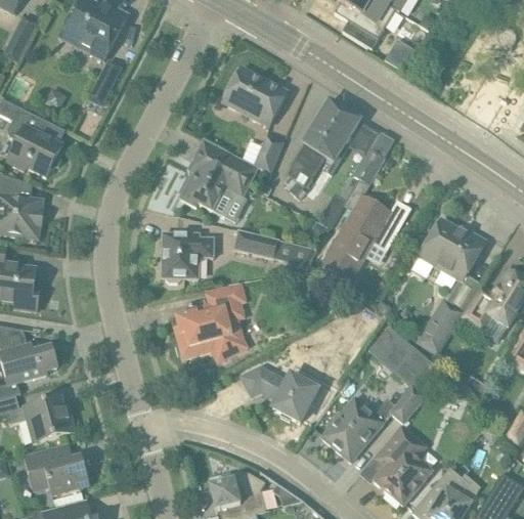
[(0,0),(0,5),(13,12),(19,0),(0,0)]
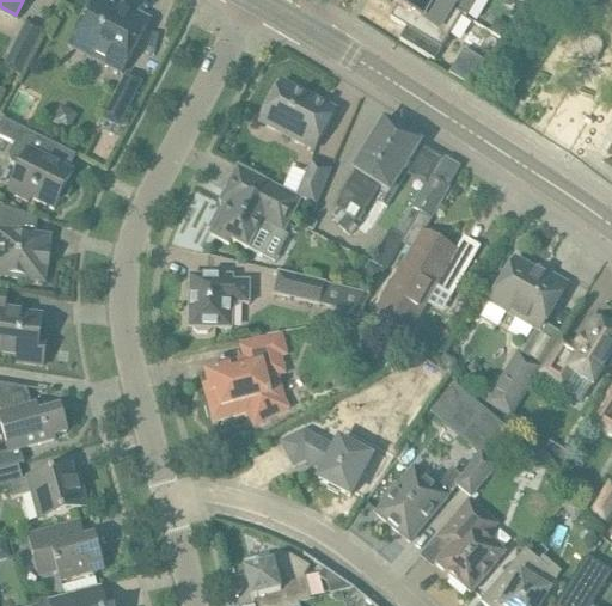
[(128,12),(105,0),(91,0),(69,42),(122,69),(150,17),(130,6),(128,12)]
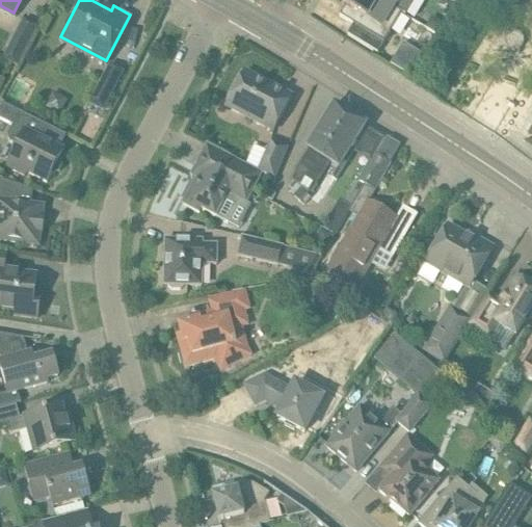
[(344,0),(346,1),(339,11),(353,21),(347,30),(377,49),(383,38),(395,21),(402,9),(387,0),(344,0)]
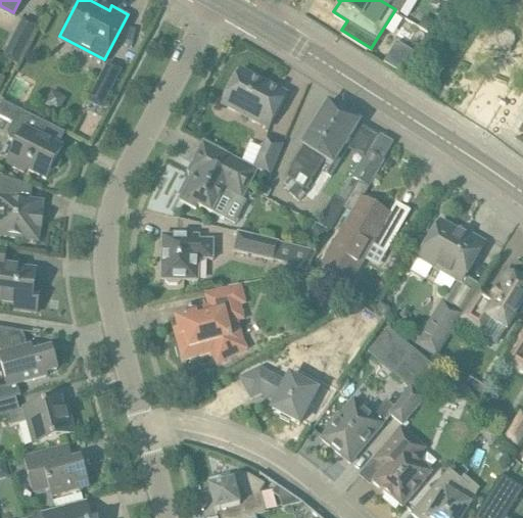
[(398,11),(405,0),(380,0),(395,9),(398,11)]
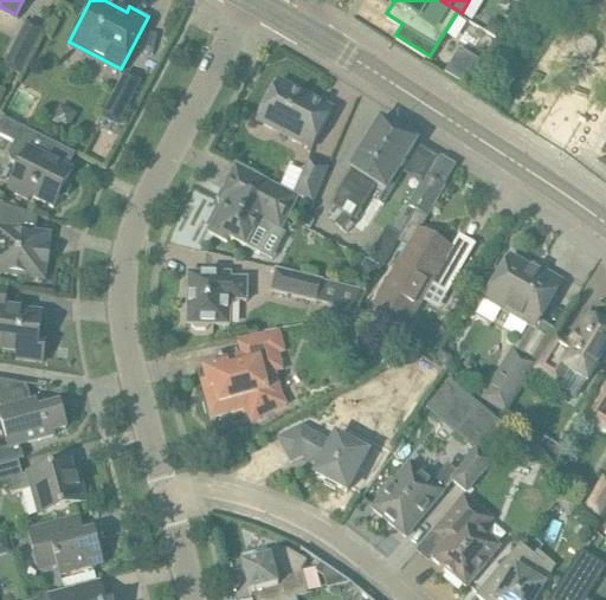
[(503,21),(491,14),(485,26),(496,33),(503,21)]
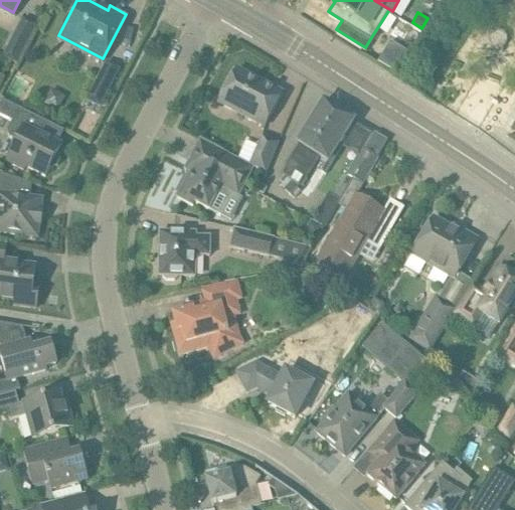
[(34,22),(23,16),(13,35),(4,52),(15,58),(34,22)]
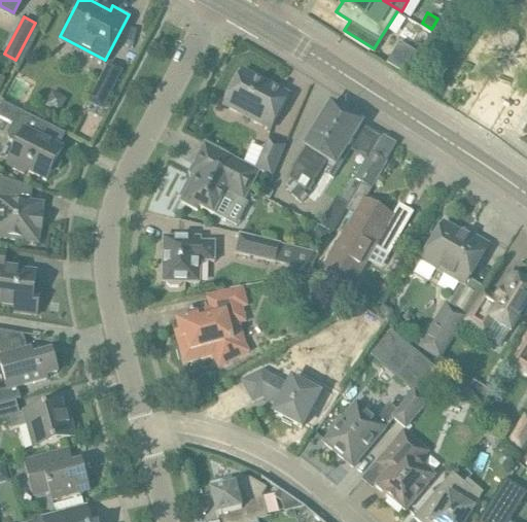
[(500,36),(500,37),(500,38),(500,39),(500,40),(501,40),(501,41),(501,42),(502,42),(502,43),(503,43),(503,44),(504,44),(505,44),(505,45),(506,45),(507,45),(508,45),(510,45),(511,45),(512,45),(513,45),(513,44),(514,44),(515,44),(515,43),(516,43),(516,42),(517,42),(517,41),(518,40),(518,39),(518,38),(518,37),(518,36),(518,35),(518,34),(518,33),(517,32),(517,31),(516,31),(516,30),(515,30),(515,29),(514,29),(513,29),(513,28),(512,28),(511,28),(510,28),(508,28),(507,28),(506,28),(505,28),(504,29),(503,29),(503,30),(502,30),(502,31),(501,31),(501,32),(501,33),(500,33),(500,34),(500,35),(500,36)]
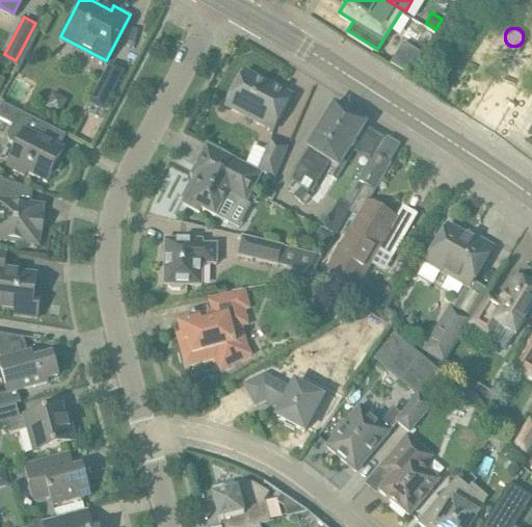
[(123,67),(110,60),(100,81),(100,80),(90,99),(102,105),(123,67)]
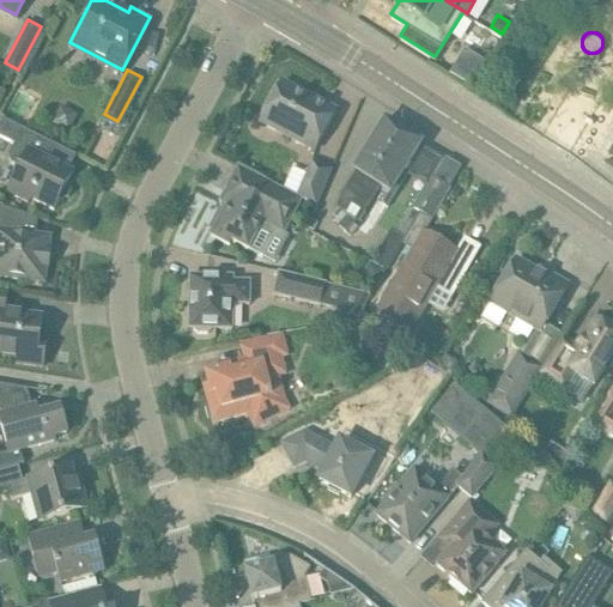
[(337,108),(281,78),(261,117),(315,146),(337,108)]
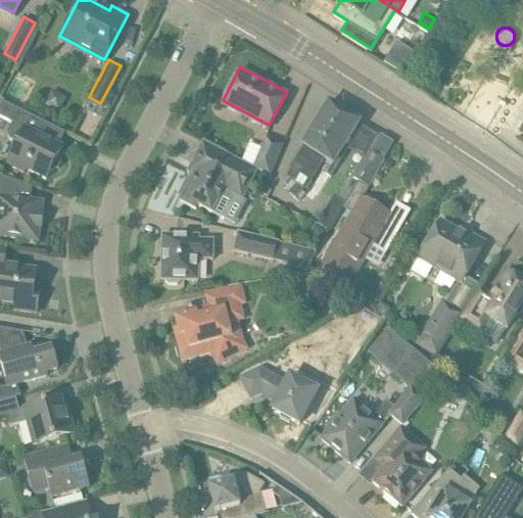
[(58,166),(61,160),(59,154),(57,153),(62,143),(50,137),(56,125),(3,97),(0,102),(0,112),(12,120),(7,129),(9,135),(17,139),(7,159),(25,169),(27,166),(46,176),(51,167),(53,168),(58,166)]
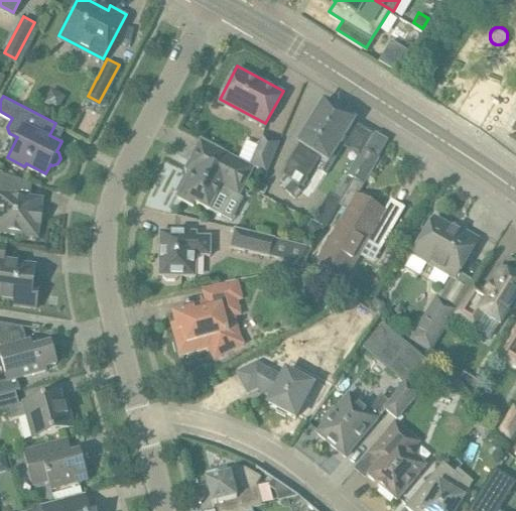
[(348,172),(354,175),(363,180),(378,154),(363,146),(372,130),(354,119),(355,117),(325,98),(298,139),(301,141),(288,163),(290,164),(285,171),(288,173),(281,182),(294,196),(305,183),(302,181),(306,173),(308,174),(321,153),(331,158),(342,139),(360,150),(348,172)]
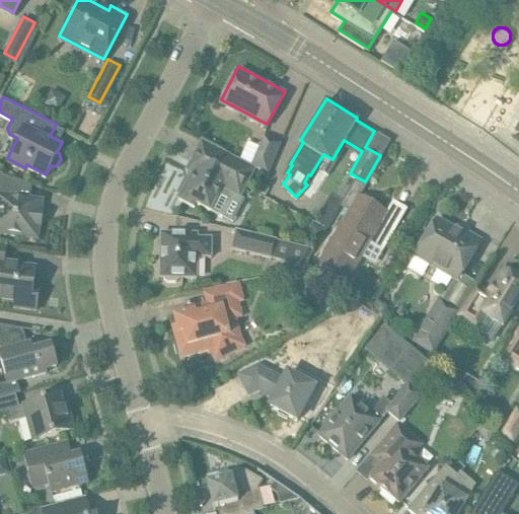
[(264,133),(250,162),(255,165),(268,171),(281,140),(264,133)]
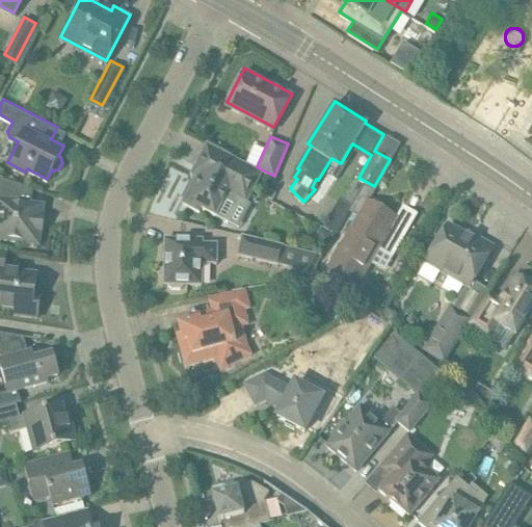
[(262,169),(257,166),(207,140),(195,161),(196,163),(197,164),(198,166),(200,167),(183,201),(200,209),(202,205),(216,213),(228,189),(246,199),(262,169)]
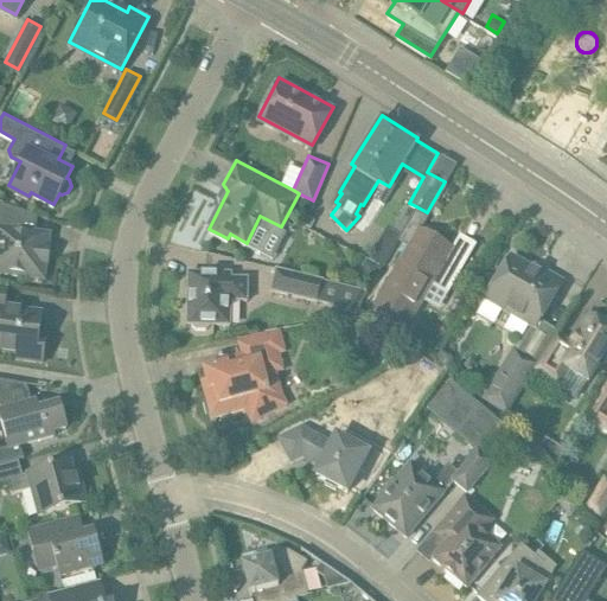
[(38,212),(0,199),(0,269),(44,276),(46,261),(49,261),(51,245),(44,244),(44,237),(49,237),(50,230),(36,228),(38,212)]
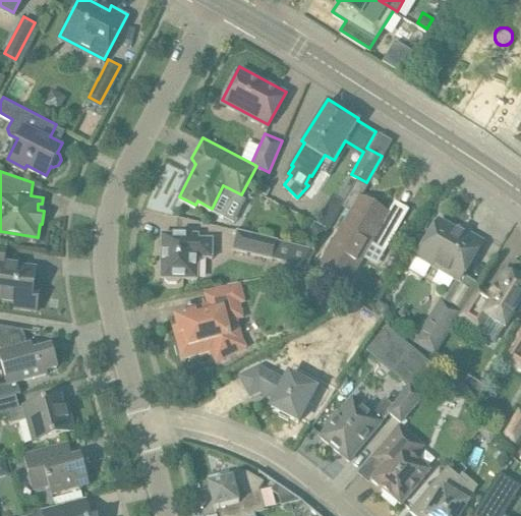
[(357,177),(351,174),(348,172),(337,192),(333,190),(316,219),(328,225),(341,204),(357,177)]
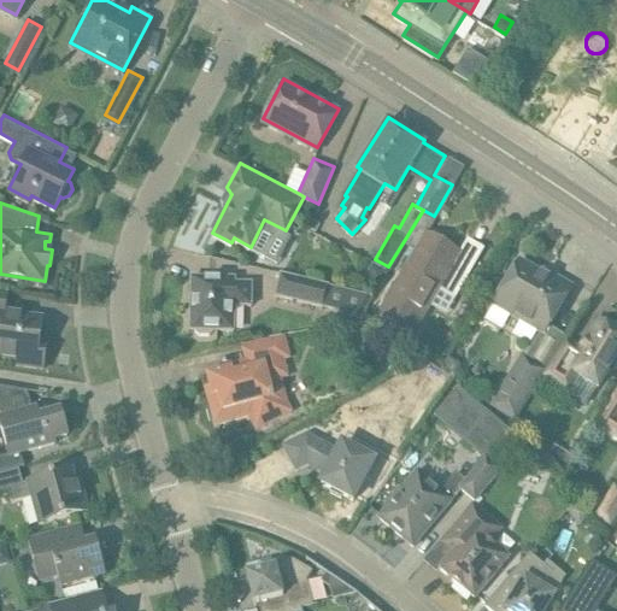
[(423,210),(404,241),(416,248),(378,313),(380,313),(404,328),(411,333),(438,287),(454,297),(471,268),(454,258),(459,248),(427,229),(428,228),(427,228),(434,216),(423,210)]
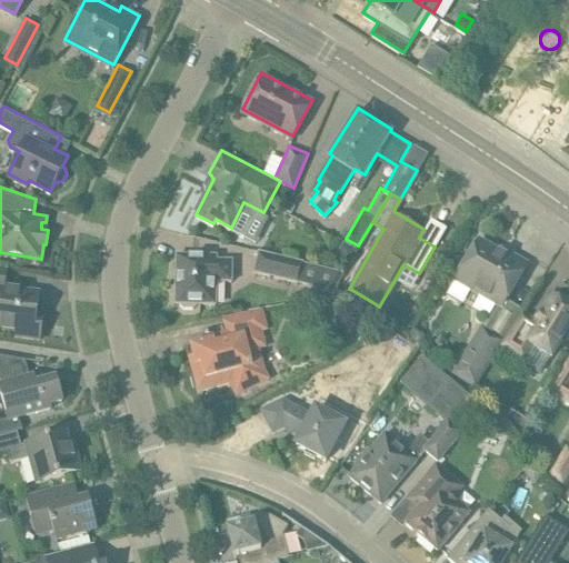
[(506,253),(479,238),(455,279),(501,305),(527,261),(508,250),(506,253)]
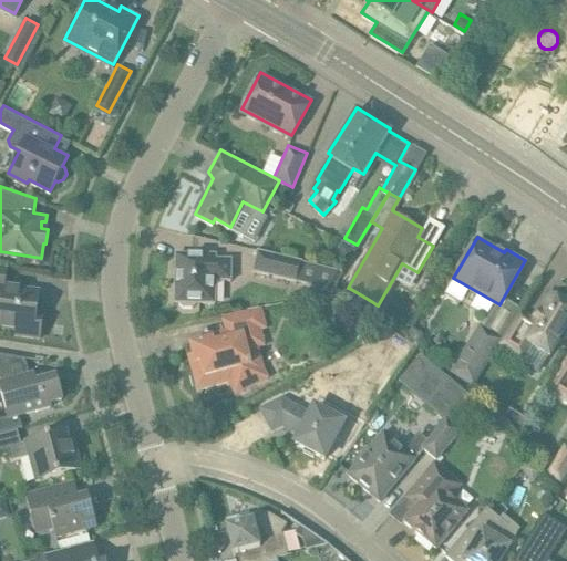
[(338,245),(342,255),(348,258),(354,246),(341,238),(338,245)]
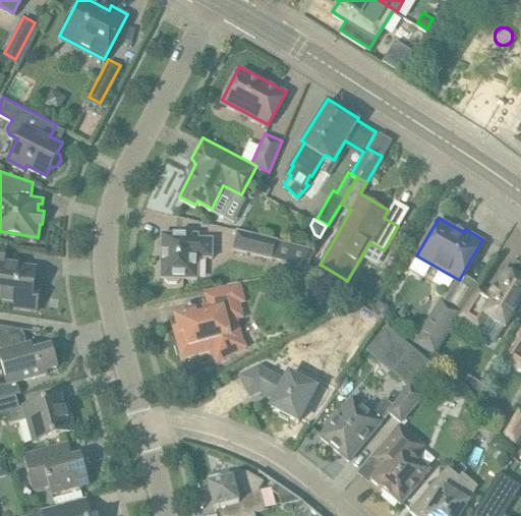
[(315,247),(237,228),(232,246),(272,255),(272,256),(288,261),(287,267),(288,271),(302,269),(315,247)]
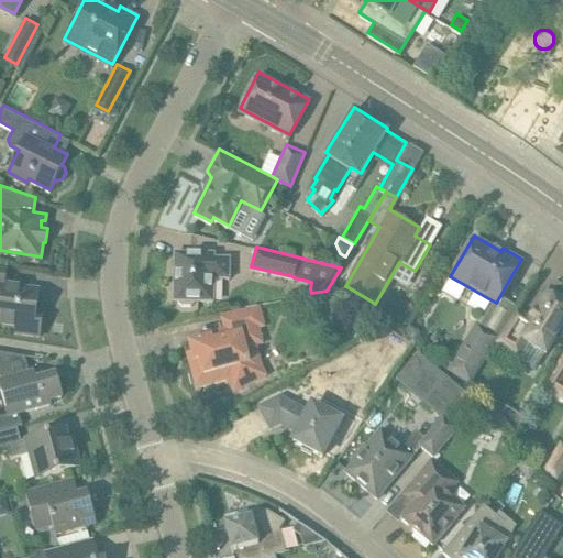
[(196,298),(213,298),(213,275),(229,276),(230,255),(214,255),(214,250),(175,250),(174,298),(176,298),(179,303),(191,303),(196,298)]
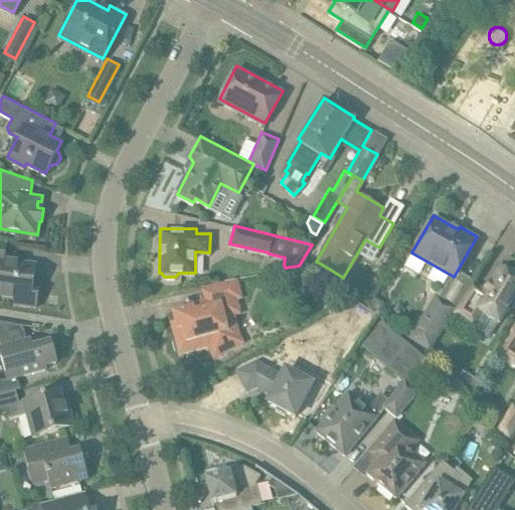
[(6,240),(0,239),(0,295),(14,298),(13,301),(36,304),(39,282),(33,282),(35,263),(4,259),(6,240)]
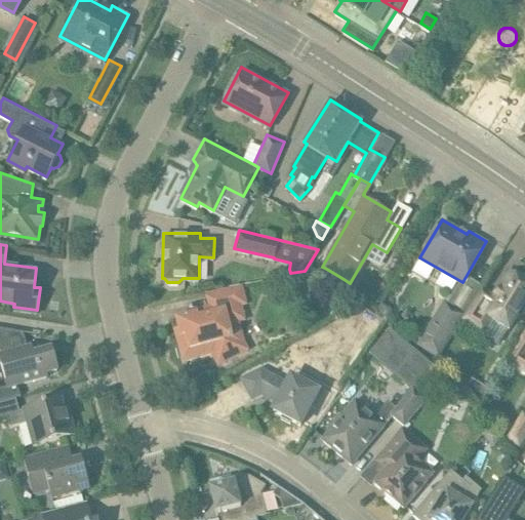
[(323,267),(318,274),(339,286),(344,279),(323,267)]
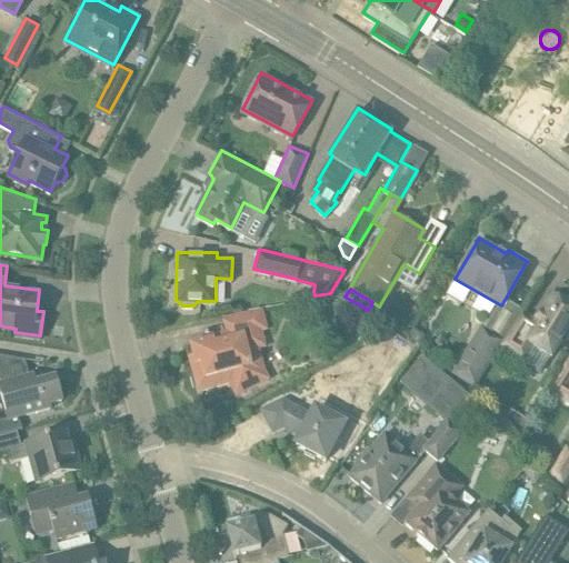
[(568,323),(568,302),(550,291),(535,318),(521,310),(501,344),(523,358),(532,343),(551,353),(561,338),(563,339),(568,330),(568,324),(568,323)]
